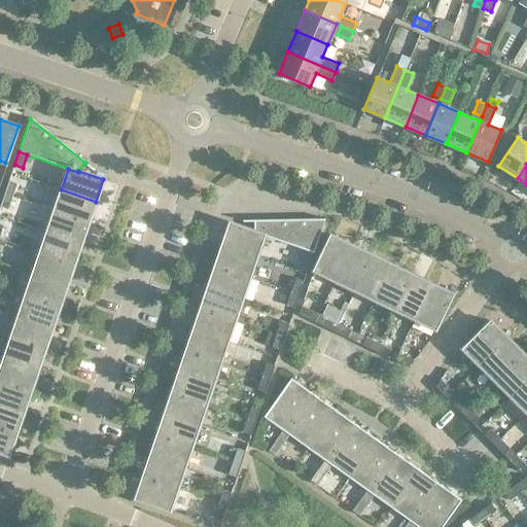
[(16,183),(8,180),(4,194),(12,197),(16,183)]
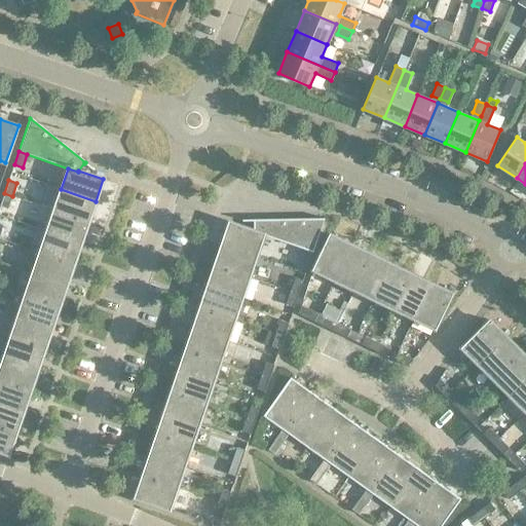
[(96,201),(61,189),(53,211),(88,222),(96,201)]
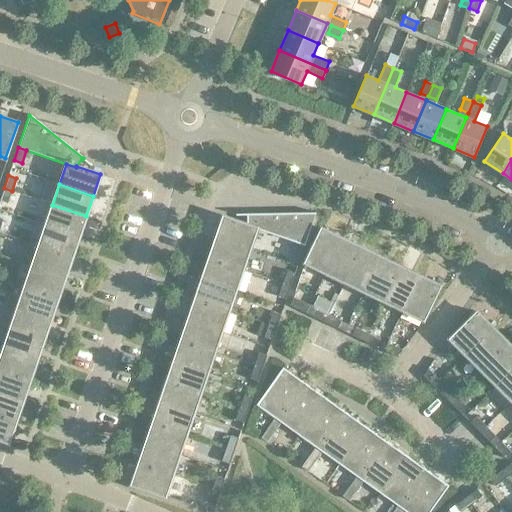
[(12,191),(4,188),(0,200),(0,201),(8,204),(12,191)]
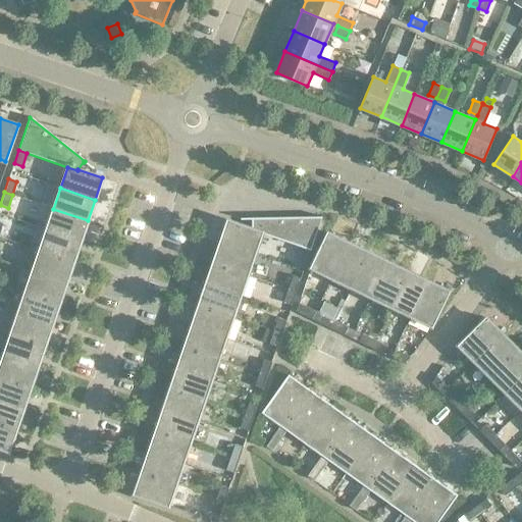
[(88,220),(53,209),(46,229),(81,242),(88,220)]
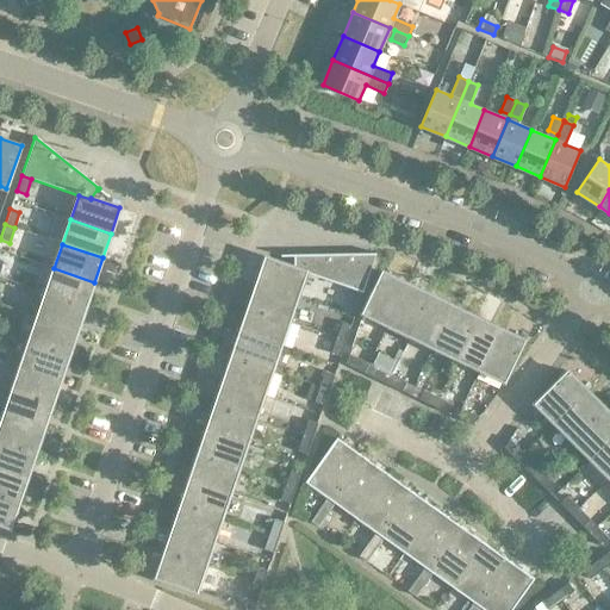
[(375,255),(375,253),(293,255),(293,256),(294,256),(294,267),(293,268),(305,273),(353,290),(353,288),(362,292),(375,255)]
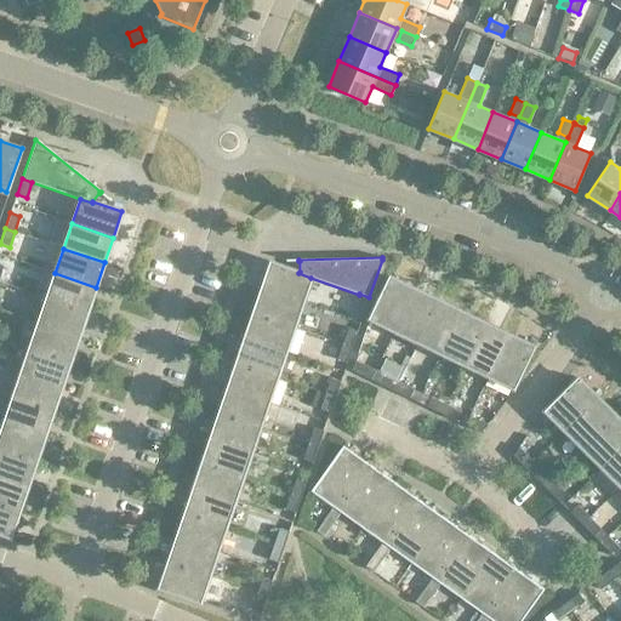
[(271,262),(261,289),(302,302),(311,278),(298,273),(300,272),(271,262)]
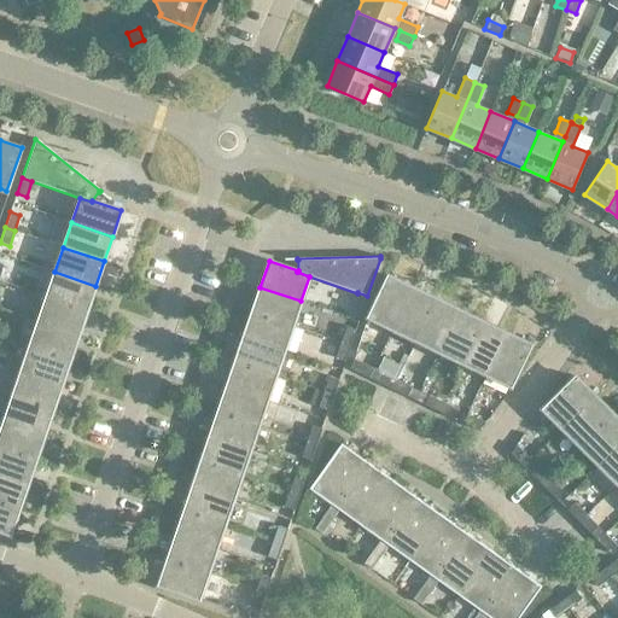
[(95,286),(54,272),(46,296),(87,310),(95,286)]
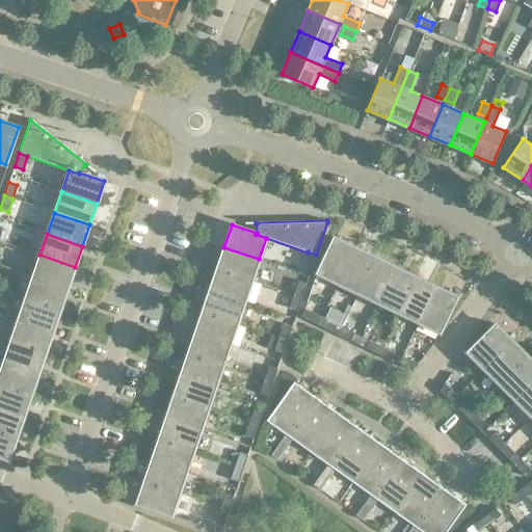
[(317,273),(338,283),(354,247),(334,237),(317,273)]
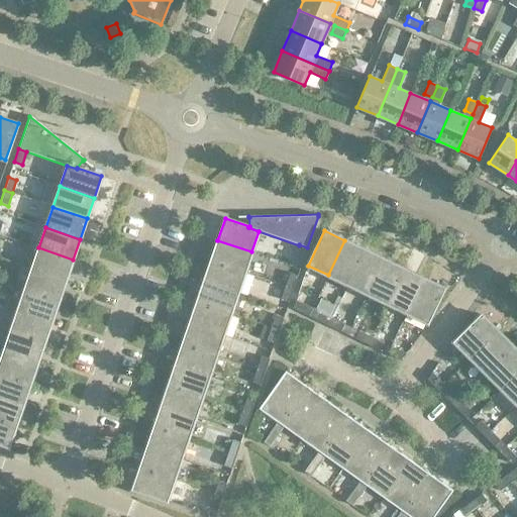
[(251,251),(217,240),(210,261),(244,273),(251,251)]
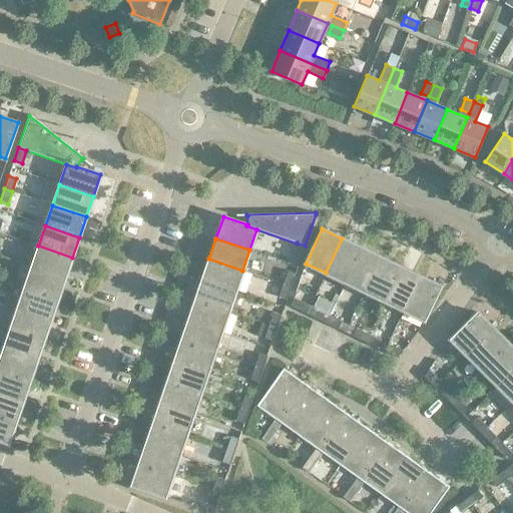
[(362,248),(342,238),(326,273),(345,283),(362,248)]
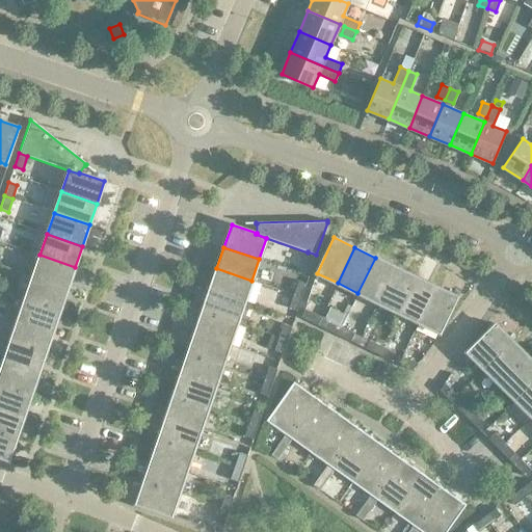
[(308,251),(308,253),(303,265),(312,268),(316,255),(308,251)]
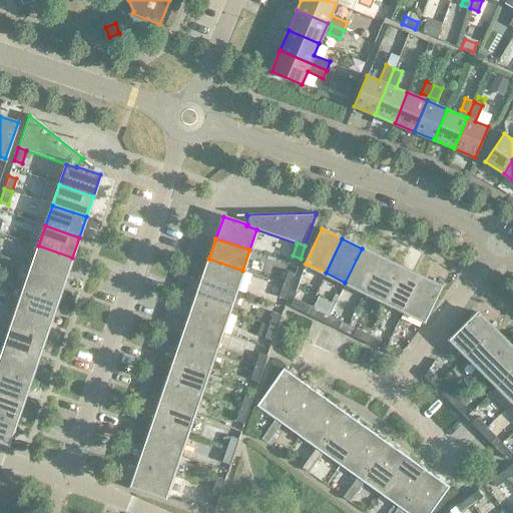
[(72,258),(38,245),(31,267),(65,278),(72,258)]
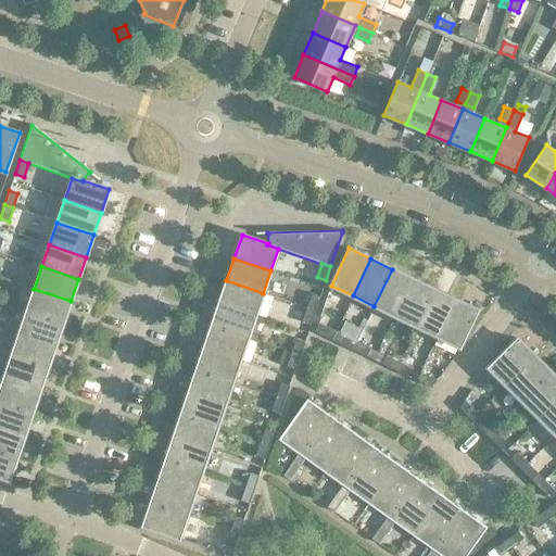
[(413,279),(392,269),(374,306),(395,316),(413,279)]
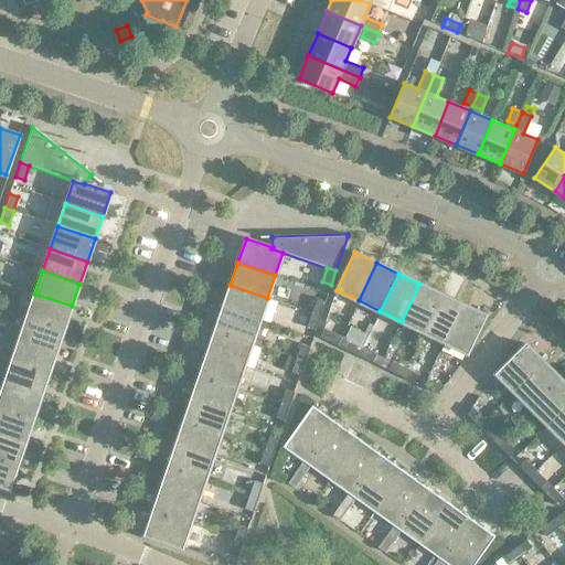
[(441,294),(419,284),(402,321),(423,332),(441,294)]
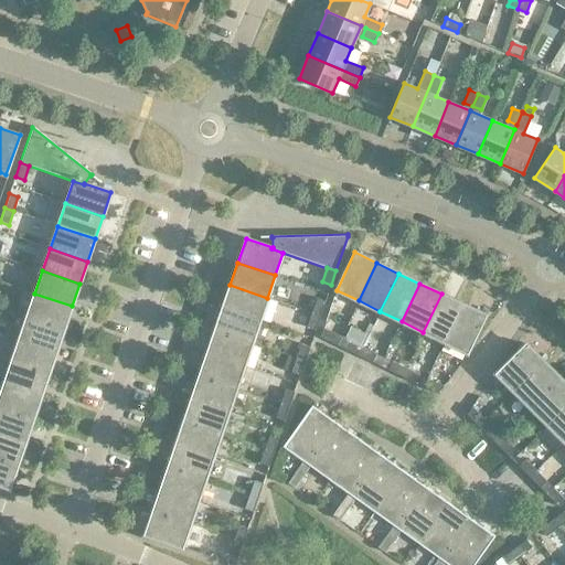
[(267,298),(230,285),(222,307),(259,320),(267,298)]
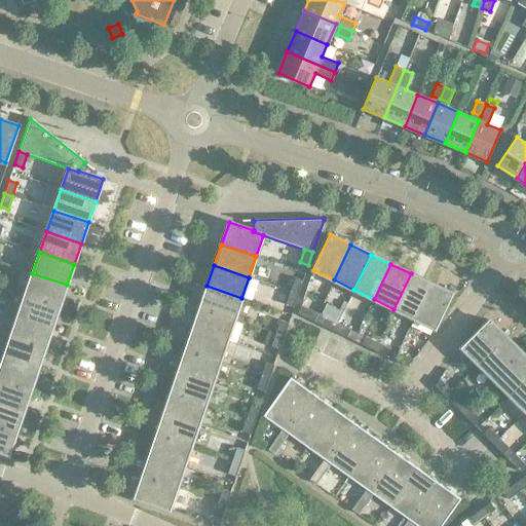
[(67,285),(32,273),(25,295),(60,306),(67,285)]
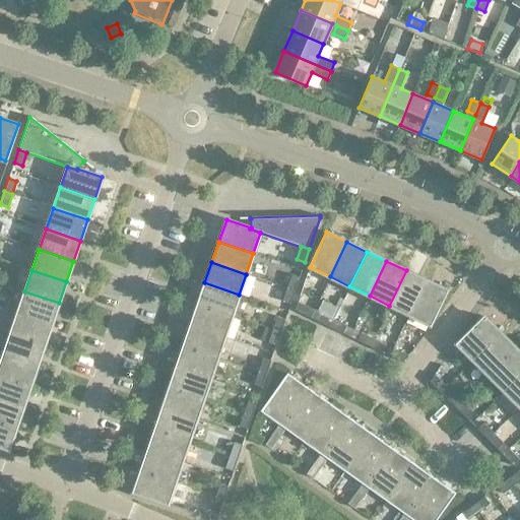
[(426,280),(406,270),(389,306),(409,315),(426,280)]
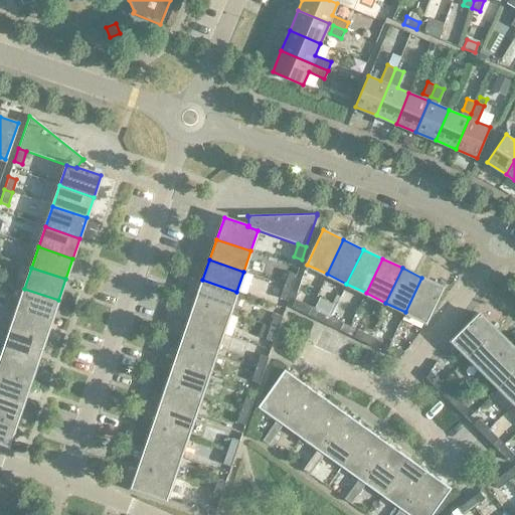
[(289,272),(284,285),(292,288),(296,275),(289,272)]
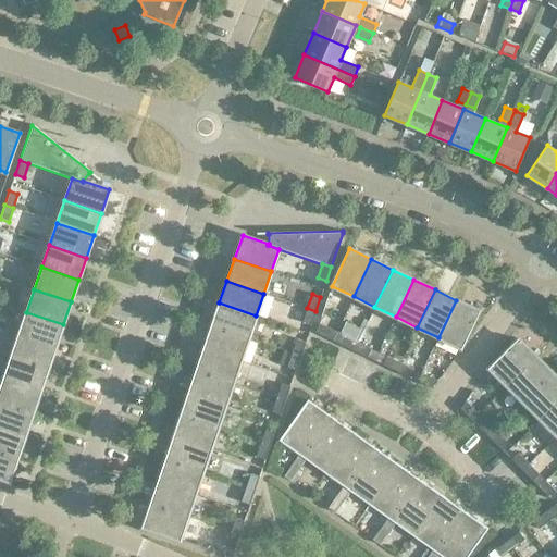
[(479,311),(456,300),(438,337),(460,348),(479,311)]
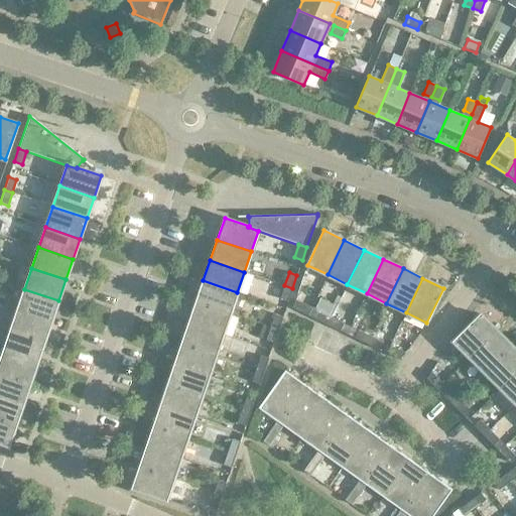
[(237,292),(203,280),(196,301),(230,312),(237,292)]
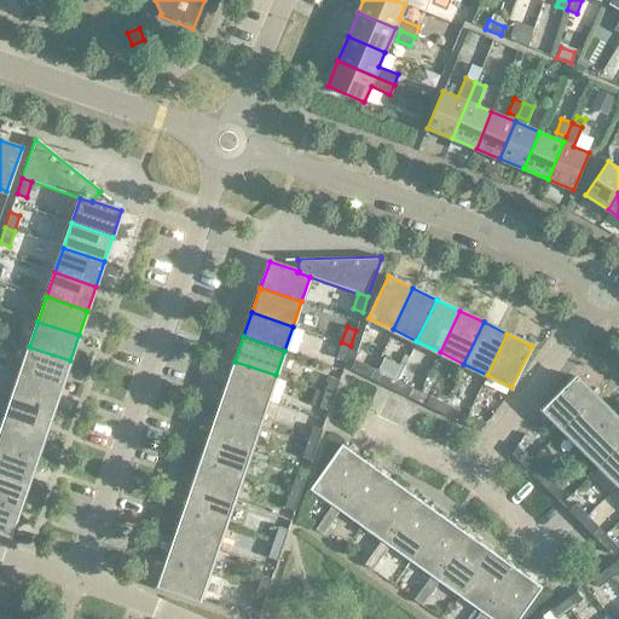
[(351,346),(341,342),(336,358),(346,362),(351,346)]
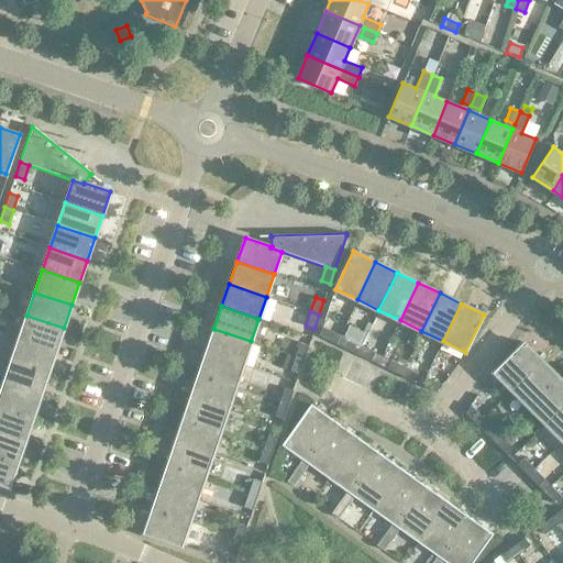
[(64,328),(26,316),(19,338),(56,351),(64,328)]
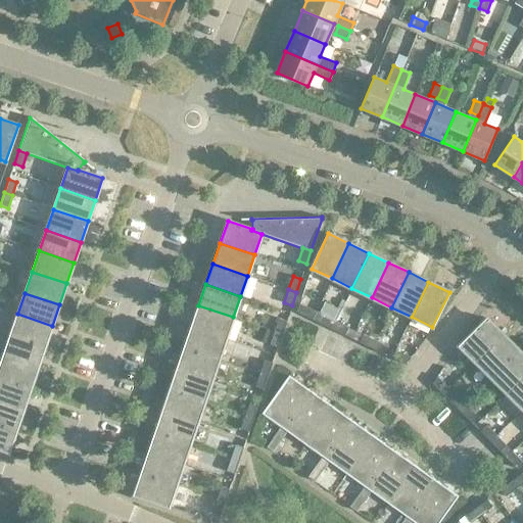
[(324,302),(319,313),(323,316),(336,322),(341,311),(324,302)]
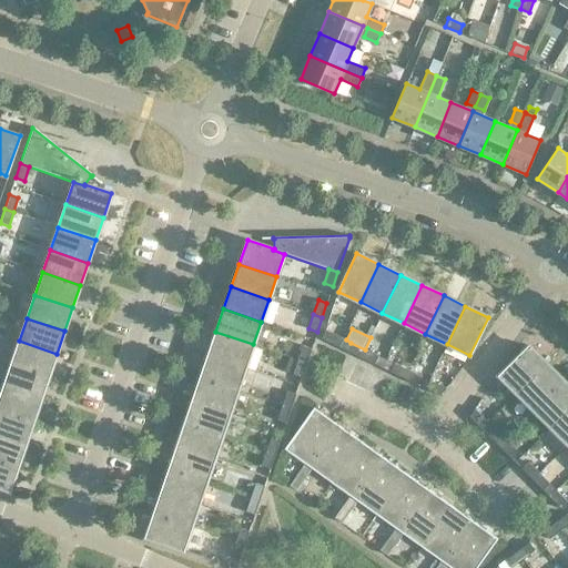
[(325,330),(322,338),(338,347),(343,338),(325,330)]
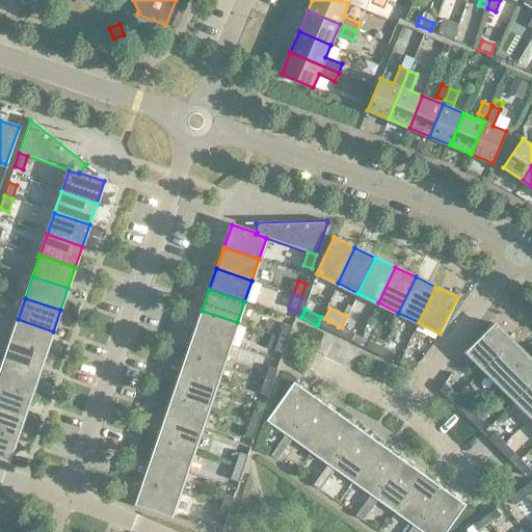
[(237,322),(202,311),(194,331),(230,344),(237,322)]
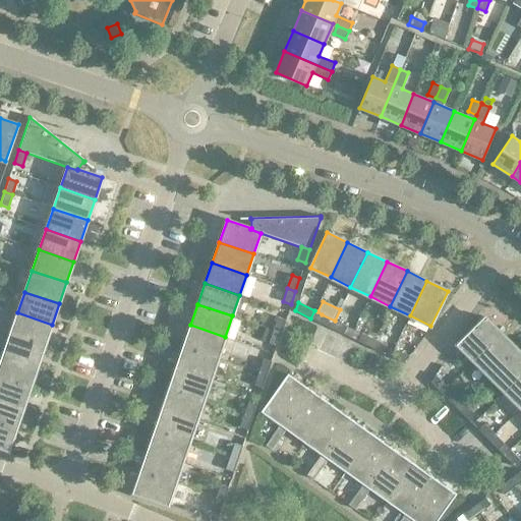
[(52,325),(17,312),(10,334),(45,345),(52,325)]
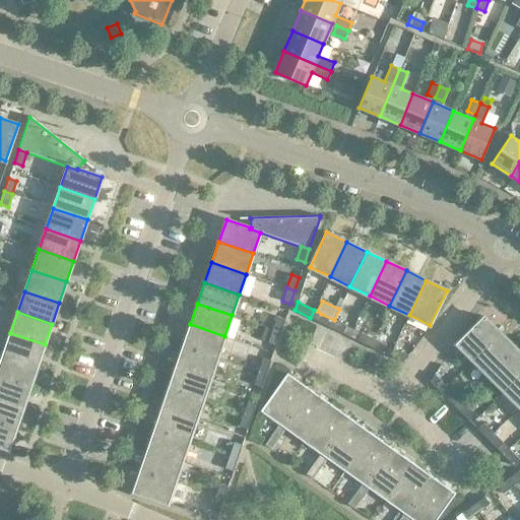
[(321,314),(318,321),(330,327),(334,320),(321,314)]
